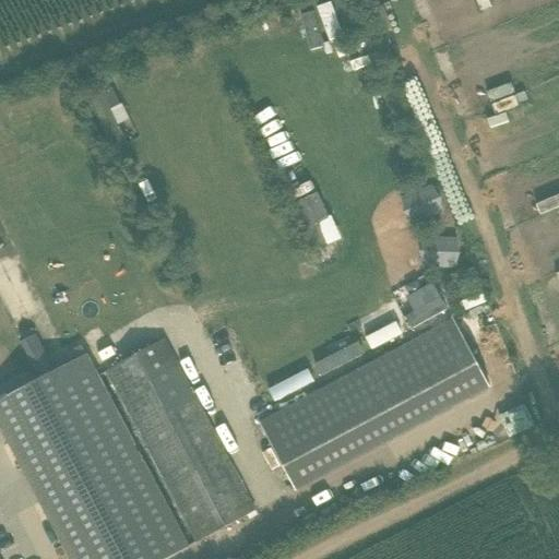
[(330,40),(360,30),(348,0),(331,0),(317,6),(330,40)]
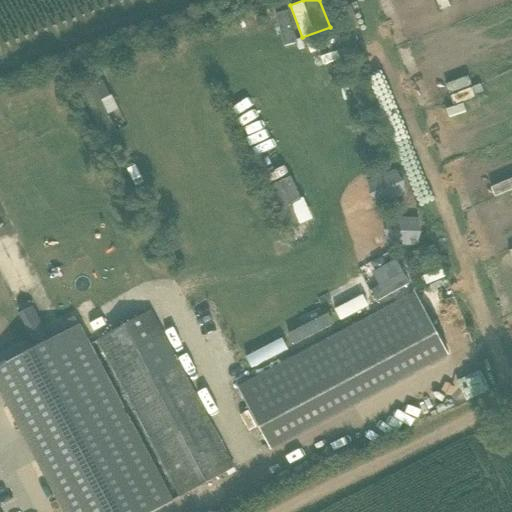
[(346,7),(350,26),(358,25),(355,6),(346,7)]
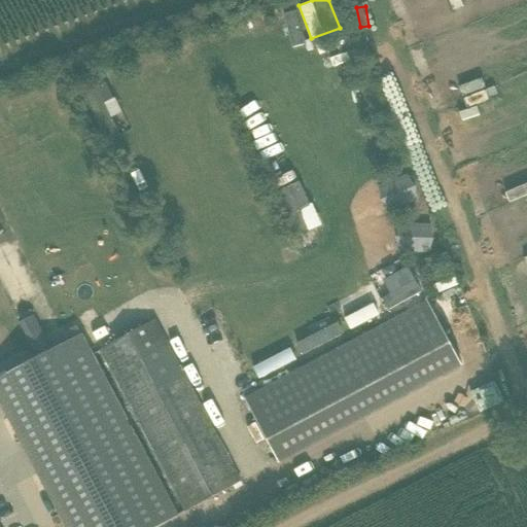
[(262,153),(272,174),(291,166),(282,145),(262,153)]
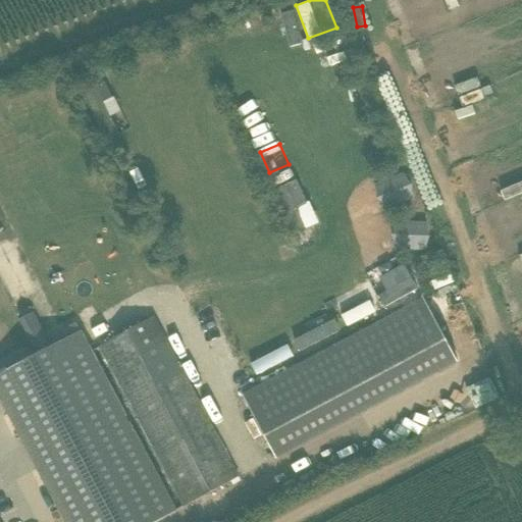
[(299,233),(320,223),(298,178),(276,190),(299,233)]
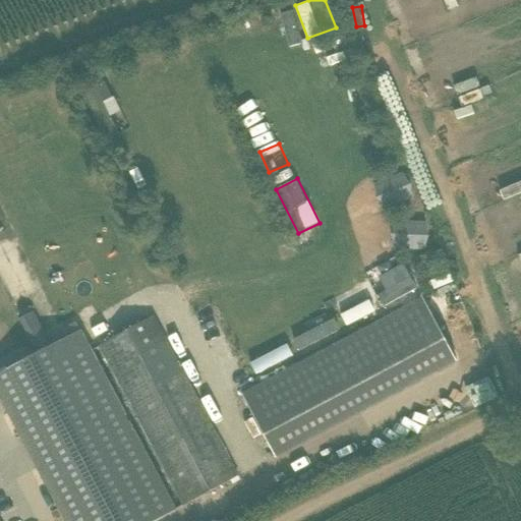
[(414,276),(378,292),(384,305),(420,289),(414,276)]
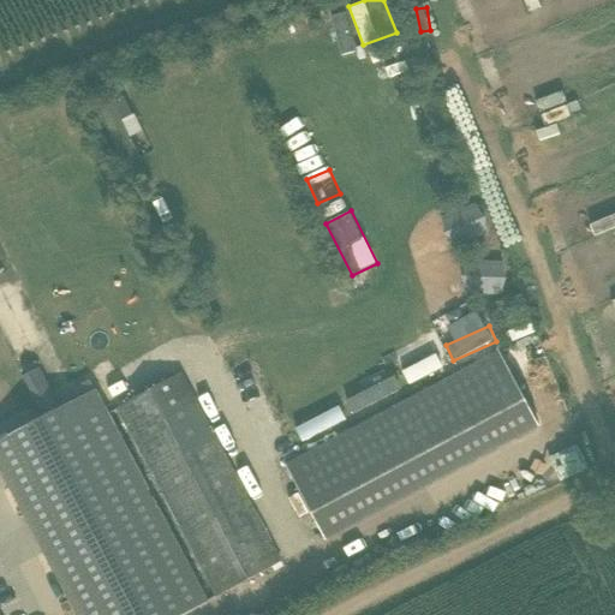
[(499,351),(284,464),(326,542),(539,427),(499,351)]
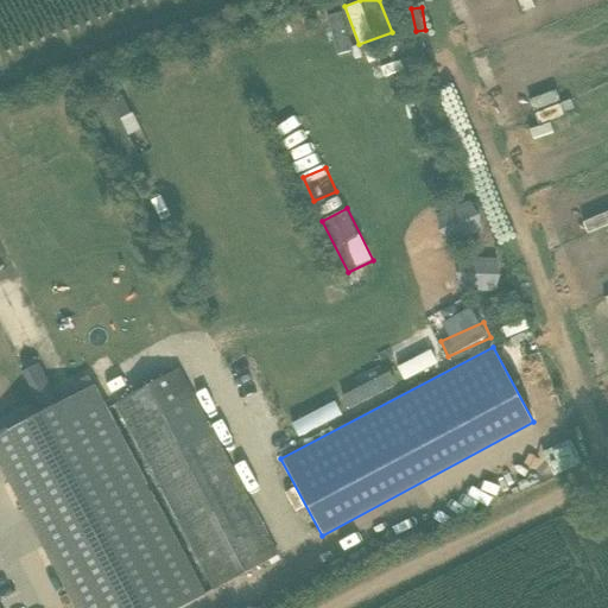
[(220,590),(283,556),(181,368),(119,403),(220,590)]
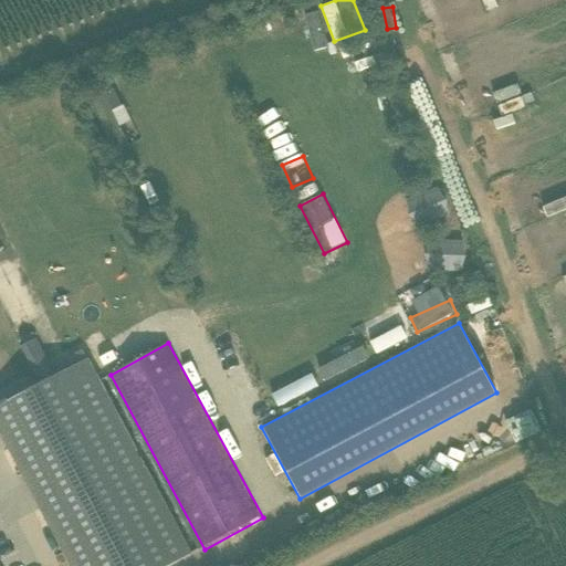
[(0,405),(0,433),(70,565),(167,565),(191,553),(88,358),(0,405)]
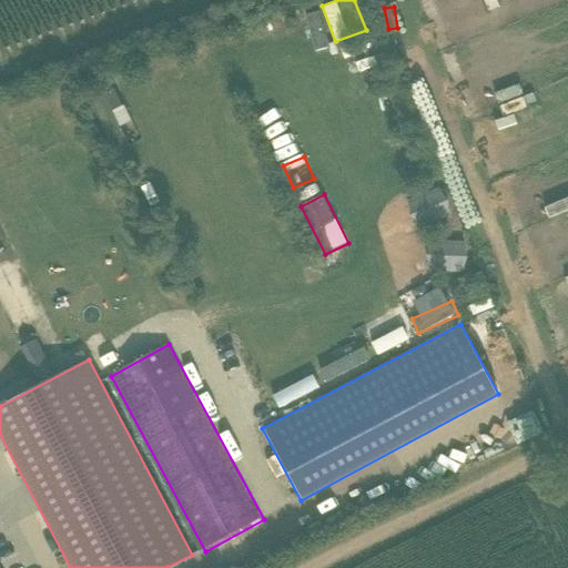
[(273,394),(279,407),(323,389),(317,376),(273,394)]
